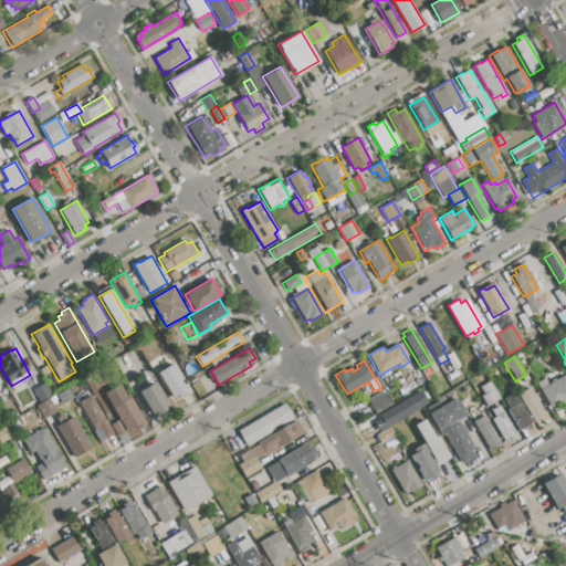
[(157,374),(176,363),(192,390),(179,398),(177,394),(171,397),(157,374)]
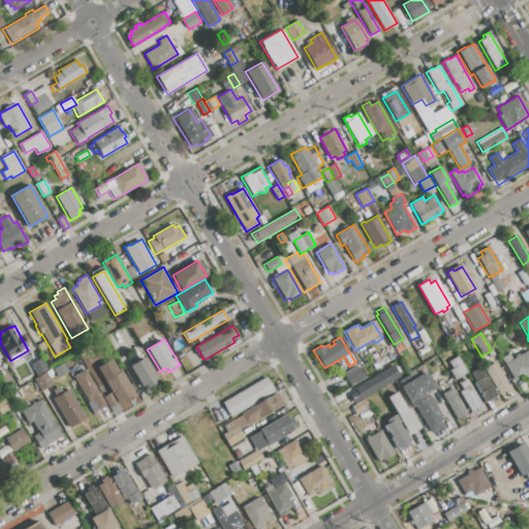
[(500,359),(509,353),(512,359),(528,349),(528,350),(528,376),(525,379),(523,377),(515,382),(500,359)]
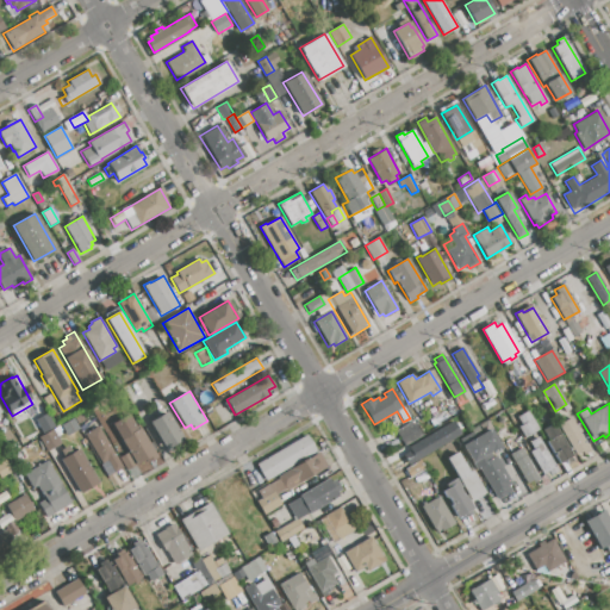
[(113,425),(124,418),(120,412),(131,406),(160,455),(147,462),(144,460),(136,465),(113,425)]
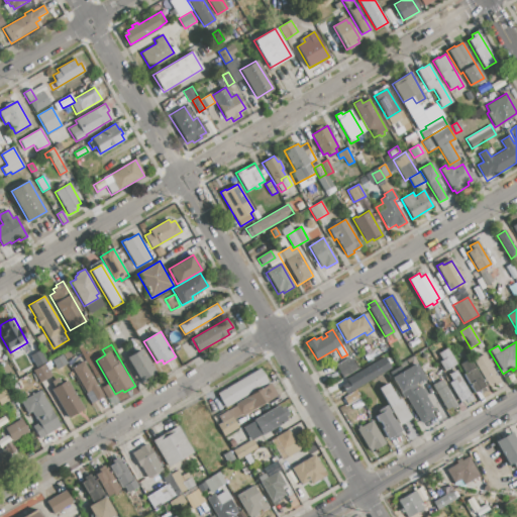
[(438,353),(447,348),(456,364),(453,366),(453,367),(445,371),(440,362),(442,359),(438,353)]
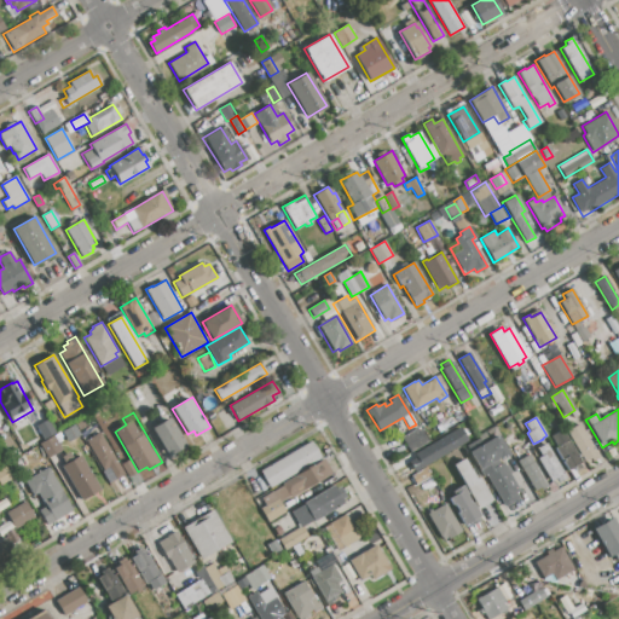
[(151,428),(169,418),(185,446),(167,456),(151,428)]
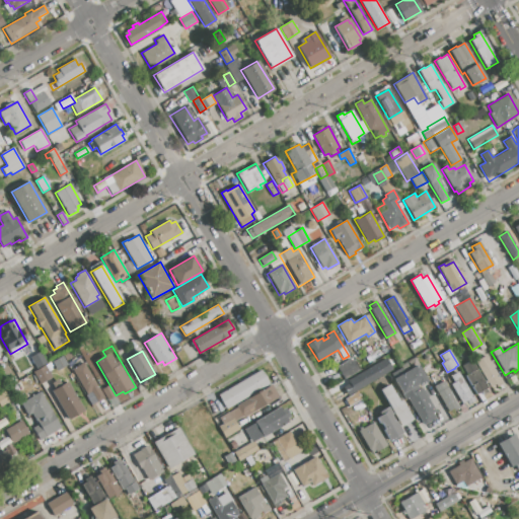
[(29,360),(41,354),(45,362),(34,368),(29,360)]
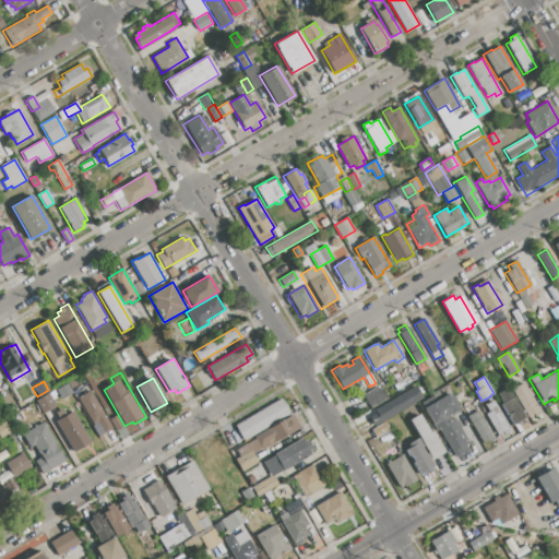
[(90,391),(78,399),(73,392),(87,383),(91,390),(90,391)]
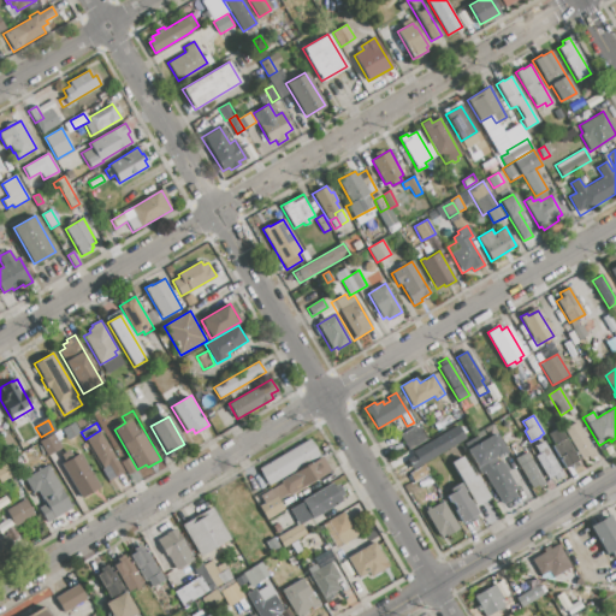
[(564,430),(575,422),(596,456),(588,461),(586,456),(582,458),(564,430)]
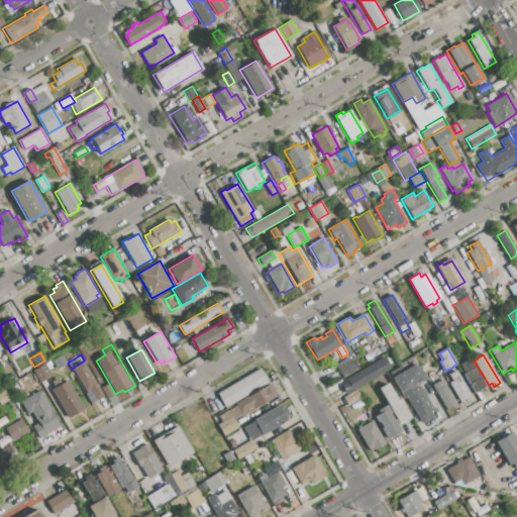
[(335,366),(350,356),(357,369),(342,378),(335,366)]
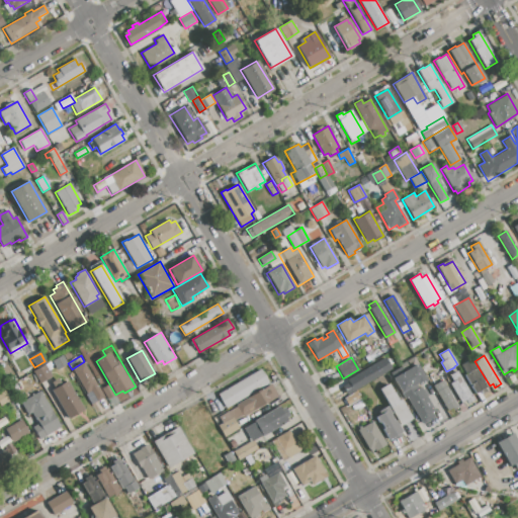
[(464,375),(465,373),(460,365),(469,360),(486,386),(484,387),(487,392),(481,395),(479,391),(475,393),(464,375)]
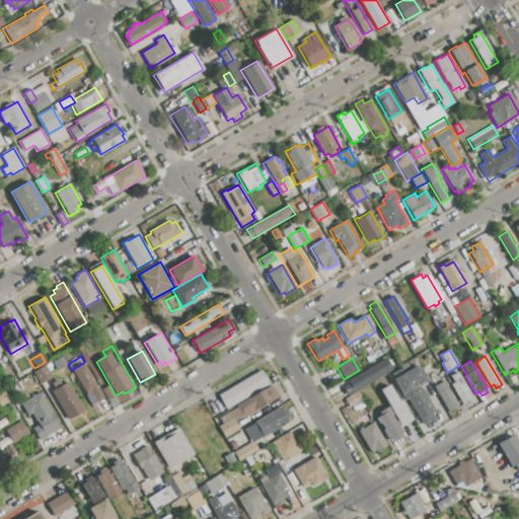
[(72,370),(83,363),(104,397),(97,402),(91,392),(86,394),(72,370)]
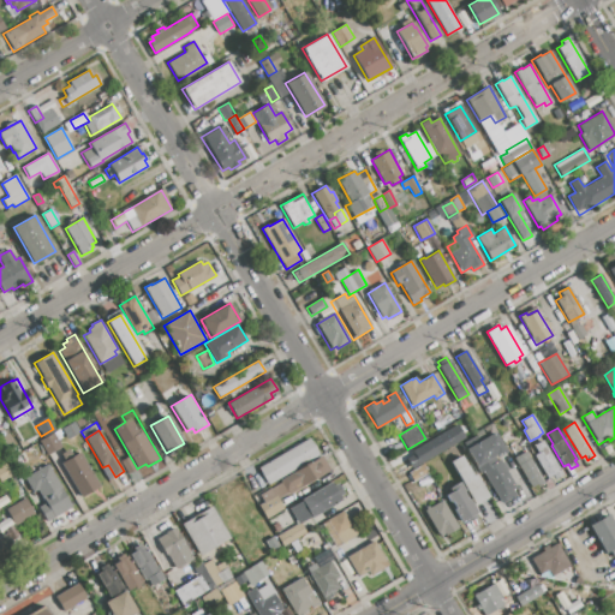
[(497,457),(517,488),(512,490),(514,495),(501,502),(479,466),(477,469),(465,449),(495,431),(506,451),(497,457)]
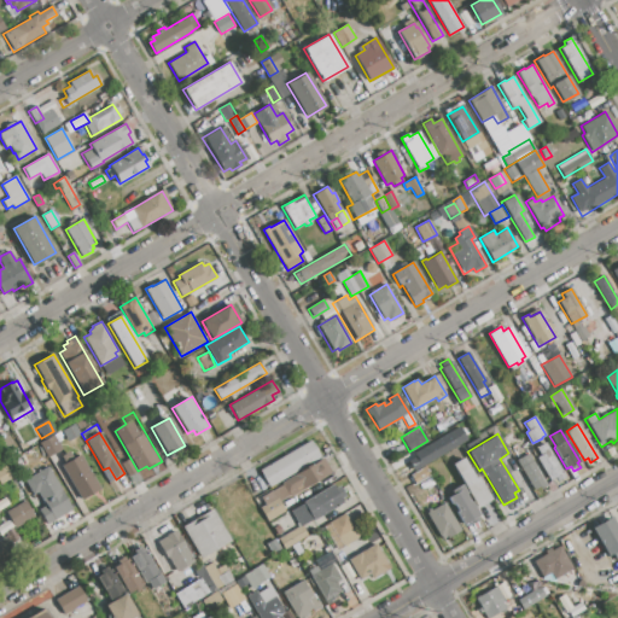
[(39,443),(53,435),(62,449),(47,458),(39,443)]
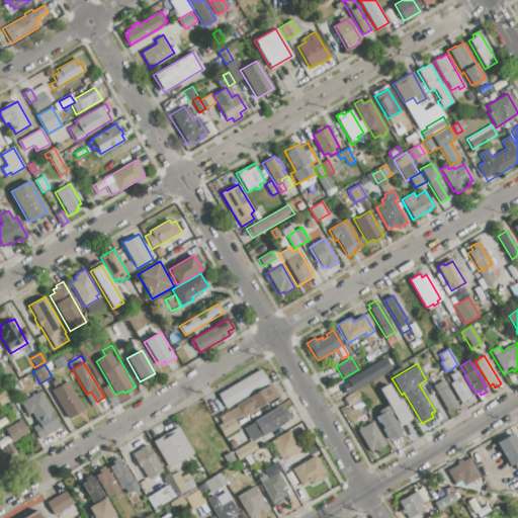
[(217,394),(261,368),(269,383),(226,409),(217,394)]
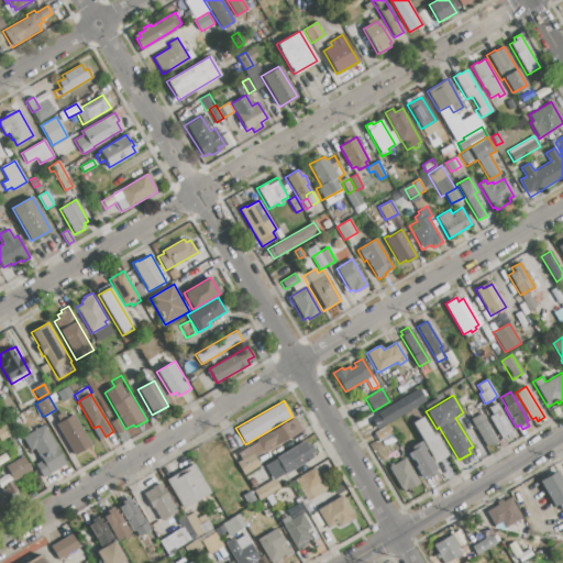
[(489,417),(493,415),(488,408),(496,404),(512,432),(501,439),(489,417)]
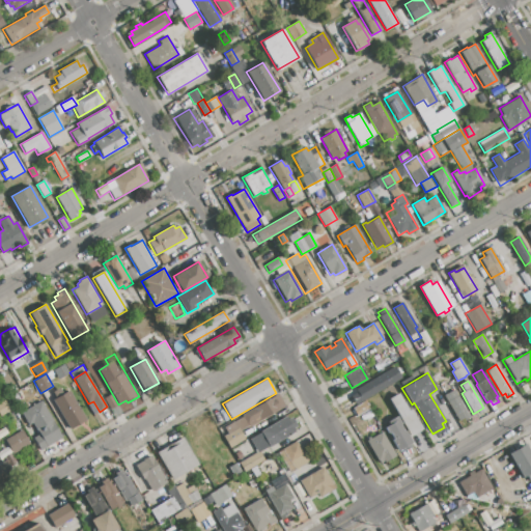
[(444,396),(454,390),(469,415),(459,421),(444,396)]
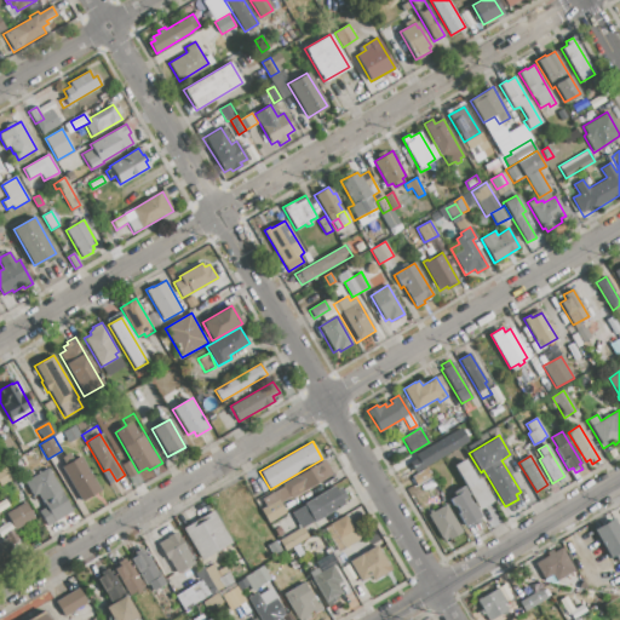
[(62,468),(80,457),(99,491),(82,501),(62,468)]
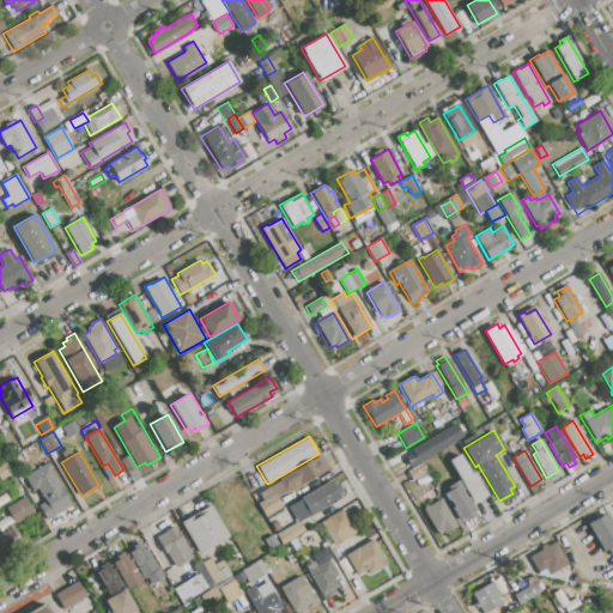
[(449,461),(461,454),(473,473),(475,472),(489,495),(474,503),(449,461)]
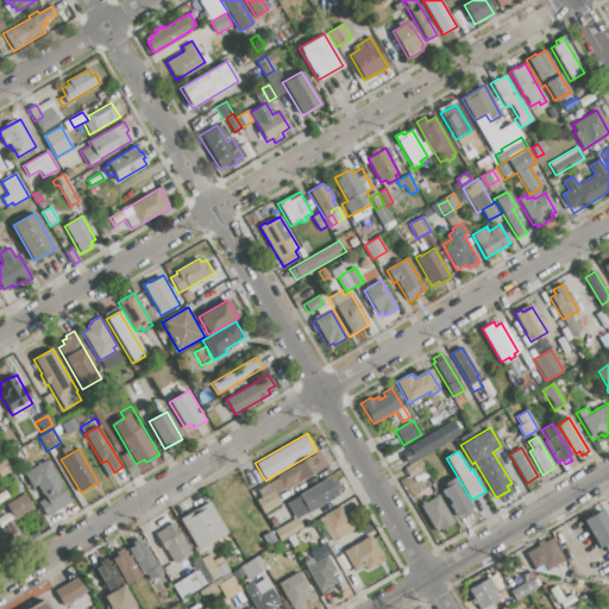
[(277,476),(319,452),(327,466),(286,490),(277,476)]
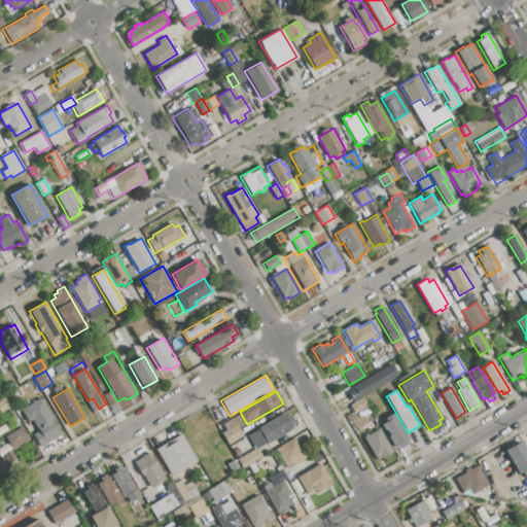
[(103,395),(110,392),(115,401),(109,406),(103,395)]
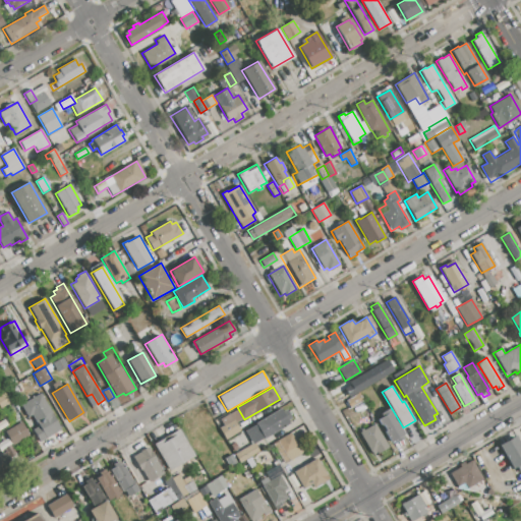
[(0,407),(9,402),(4,393),(0,394),(0,407)]
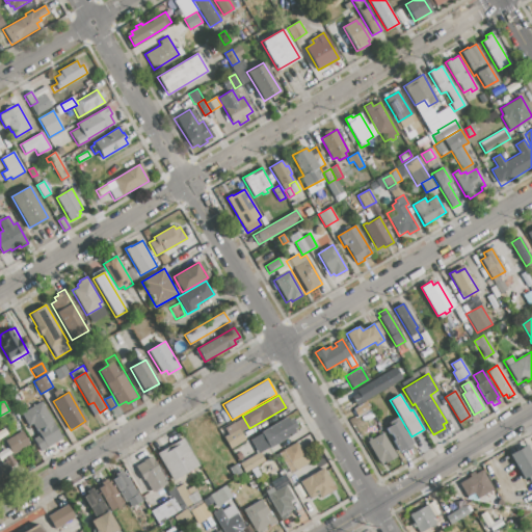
[(352,409),(367,401),(371,409),(363,415),(356,418),(352,409)]
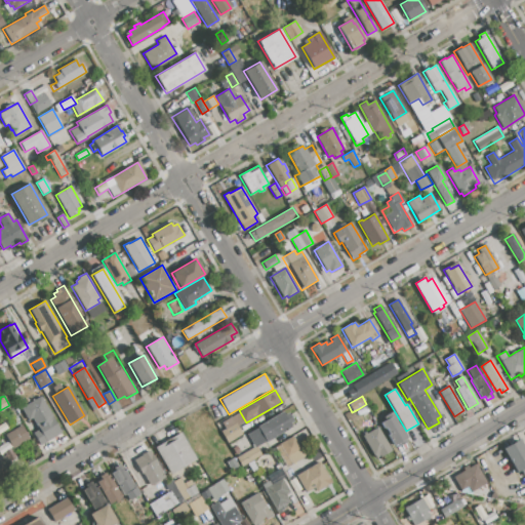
[(40,397),(62,433),(39,445),(32,433),(38,430),(31,418),(28,420),(21,408),(40,397)]
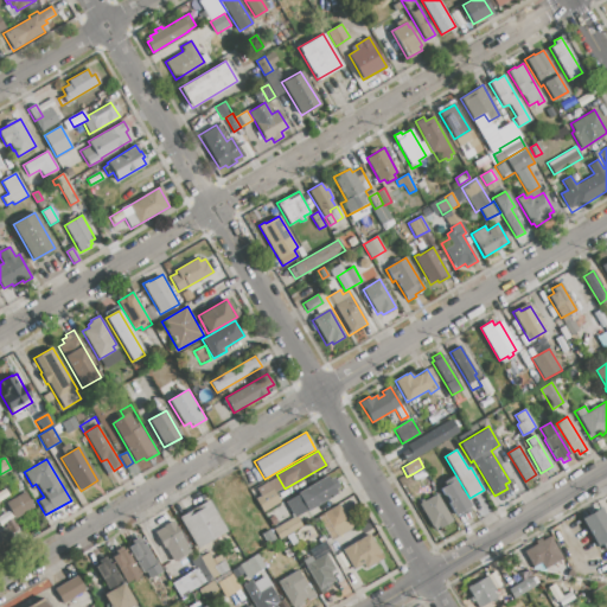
[(296,493),(327,475),(330,479),(334,477),(340,487),(336,490),(337,493),(296,517),(296,516),(294,517),(285,503),(298,494),(296,493)]
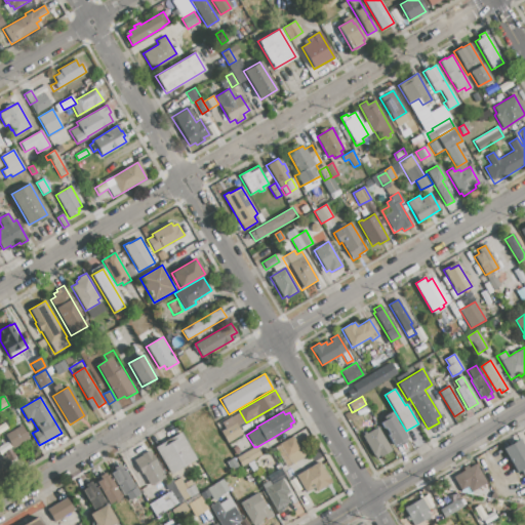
[(380,423),(387,419),(385,416),(392,412),(397,420),(395,421),(399,428),(401,426),(408,438),(405,439),(406,441),(399,445),(398,443),(393,446),(387,435),(388,434),(385,429),(384,430),(380,423)]
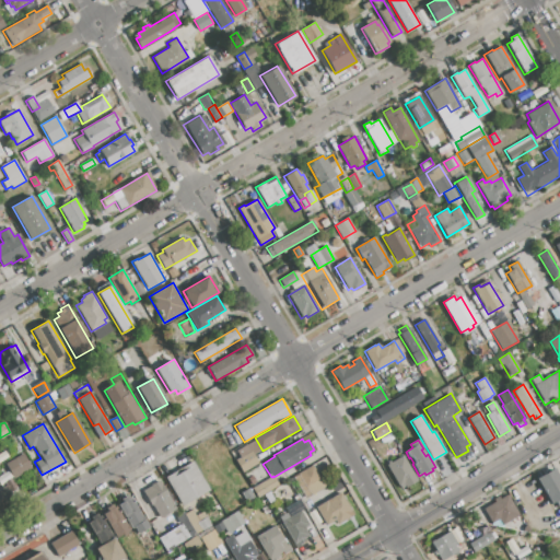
[(235,461),(252,451),(258,464),(242,473),(235,461)]
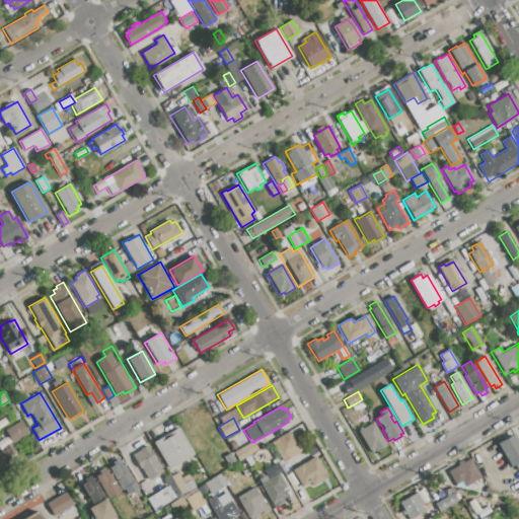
[(12,444),(4,430),(21,421),(29,434),(12,444)]
